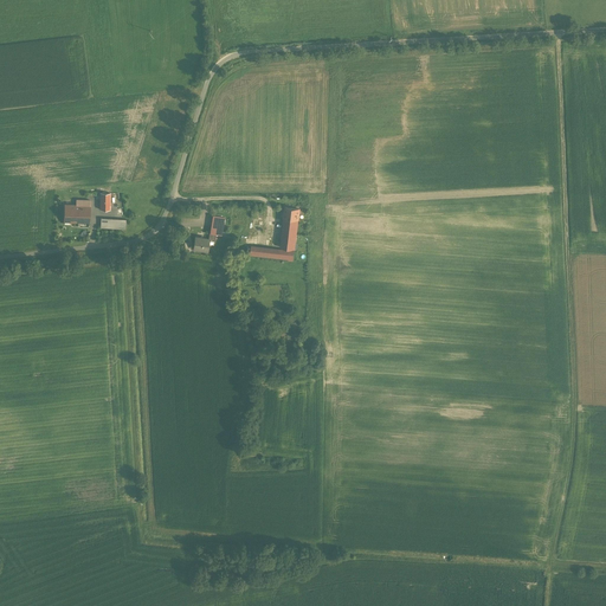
[(110,193),(100,193),(100,210),(110,210),(110,193)]
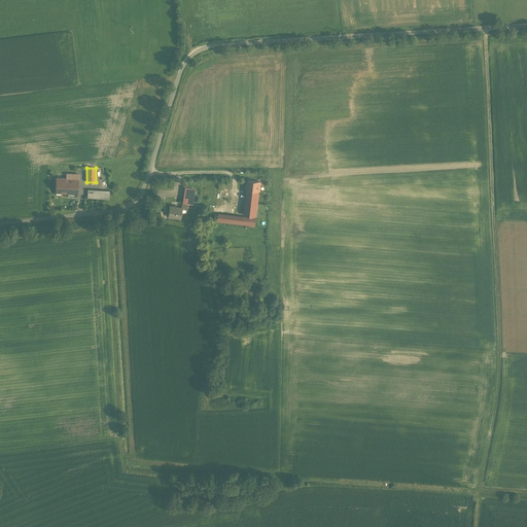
[(78,174),(66,174),(66,178),(58,178),(58,191),(77,192),(78,174)]
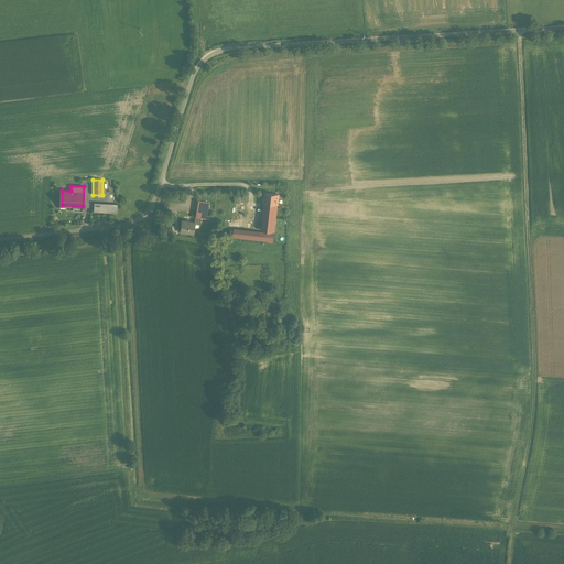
[(279,194),(264,193),(261,230),(274,231),(279,194)]
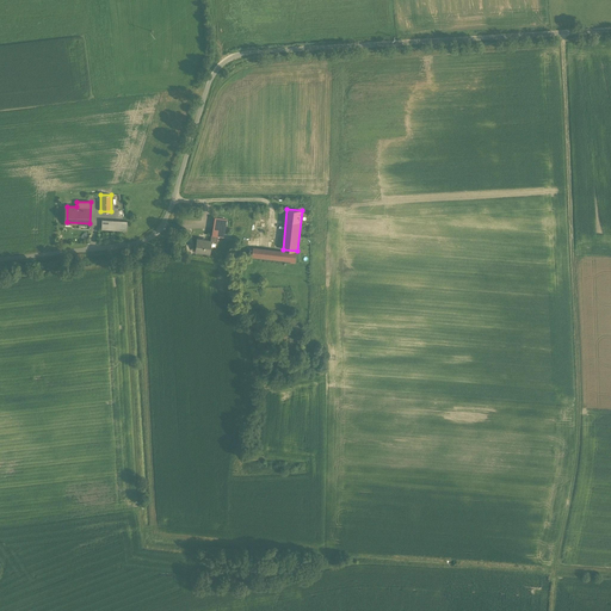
[(223,236),(226,218),(214,216),(211,234),(217,235),(223,236)]
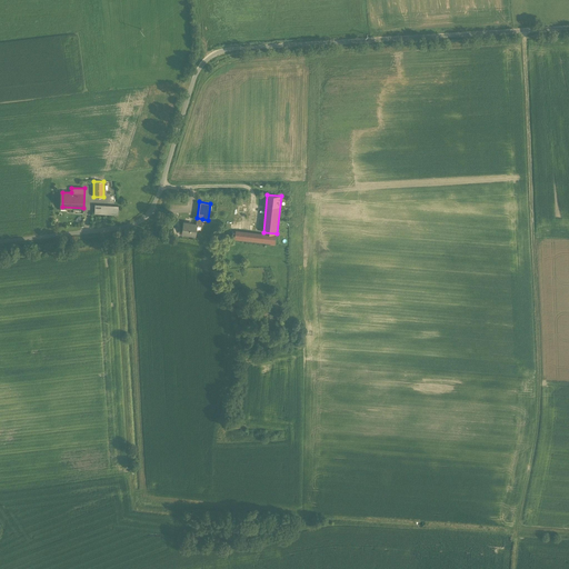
[(118,206),(95,205),(93,213),(117,215),(118,206)]
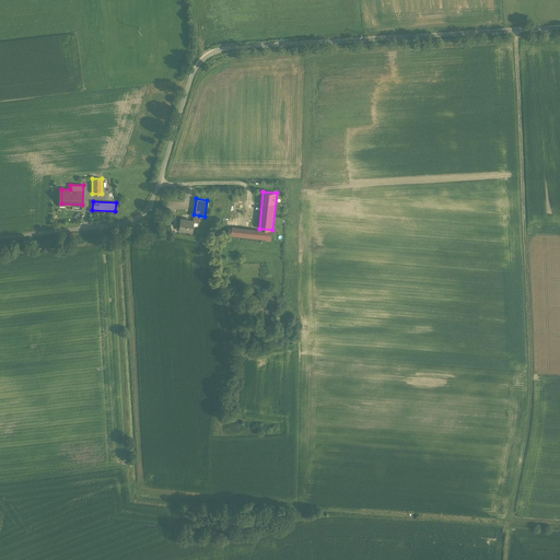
[(193,220),(185,219),(179,218),(178,229),(191,231),(193,224),(197,224),(199,216),(194,214),(193,220)]
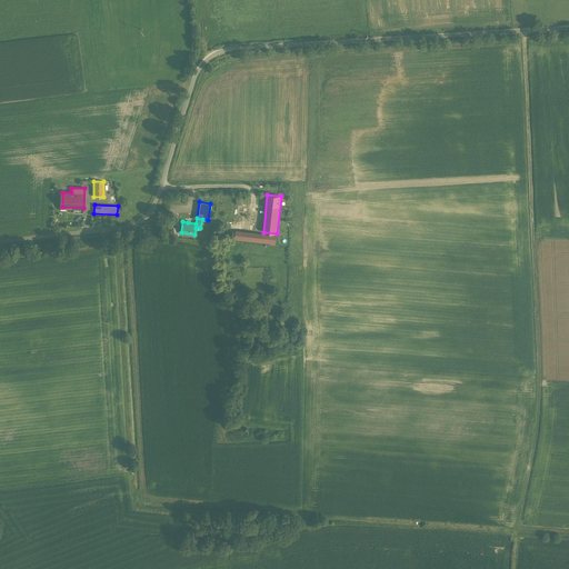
[(276,235),(236,230),(235,239),(275,243),(276,235)]
